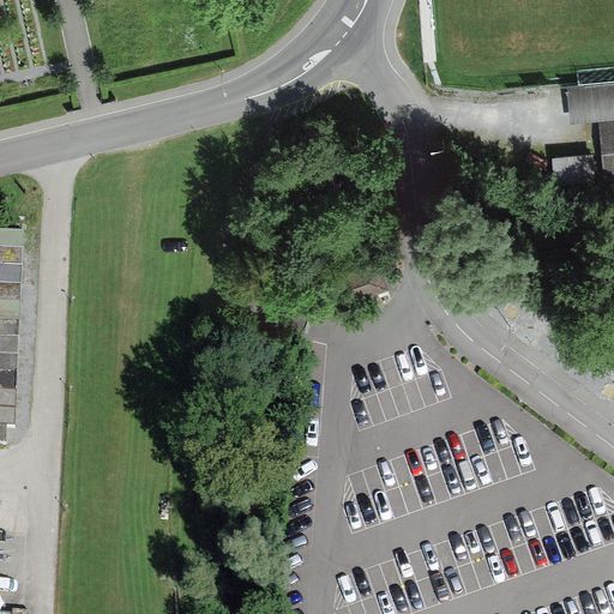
[(571,122),(597,120),(613,118),(613,78),(567,83),(571,122)]
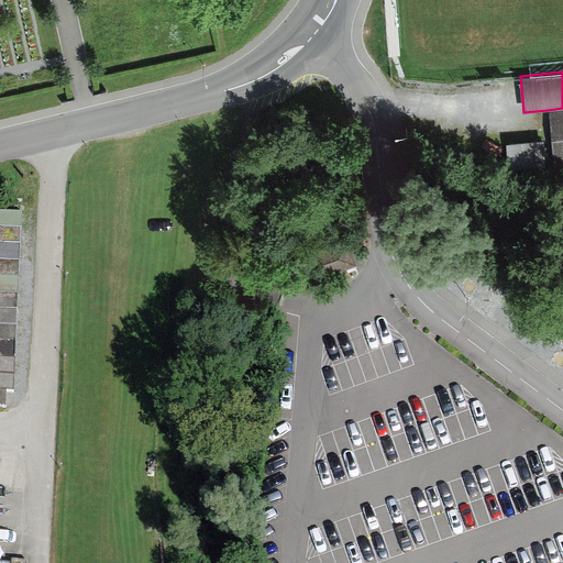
[(552,167),(562,165),(562,108),(548,110),(552,167)]
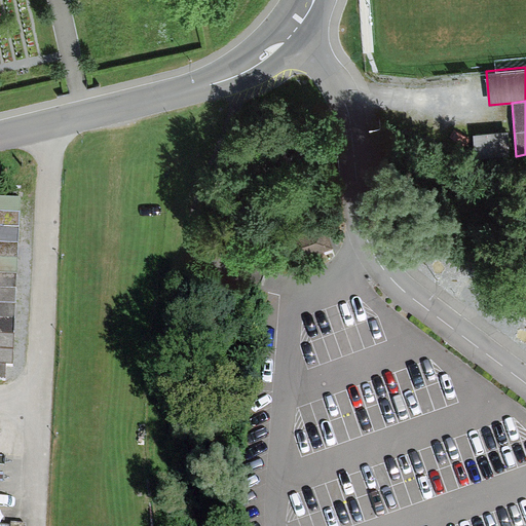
[(474,158),(510,156),(509,129),(473,132),(474,158)]
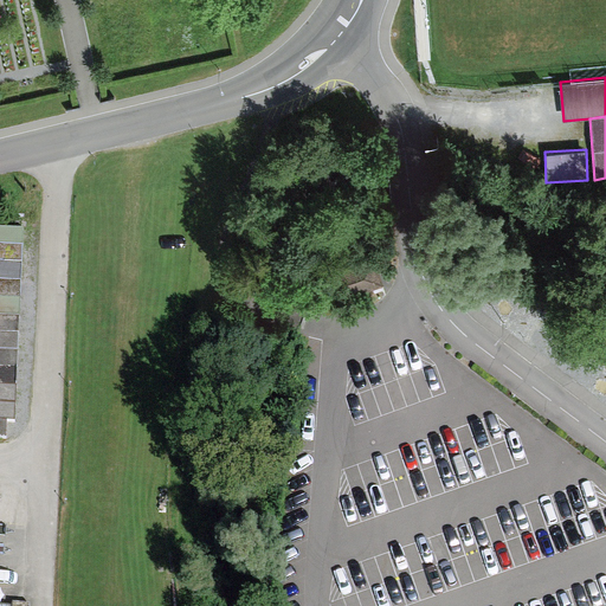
[(0,420),(14,421),(24,230),(0,227),(0,420)]
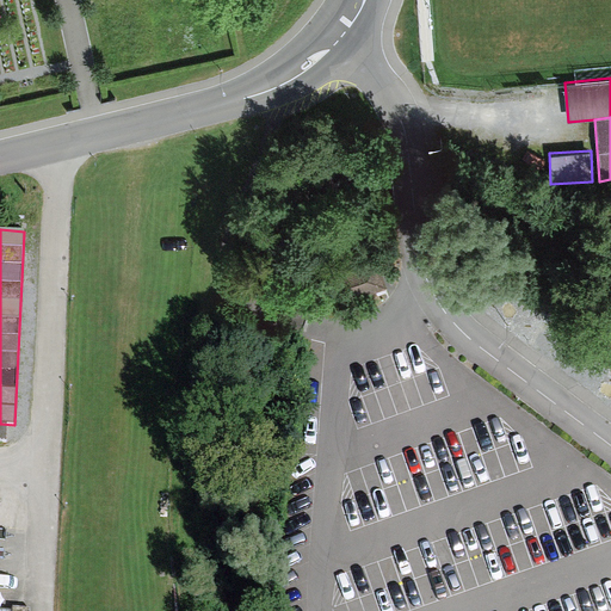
[(389,287),(377,255),(329,273),(341,304),(389,287)]
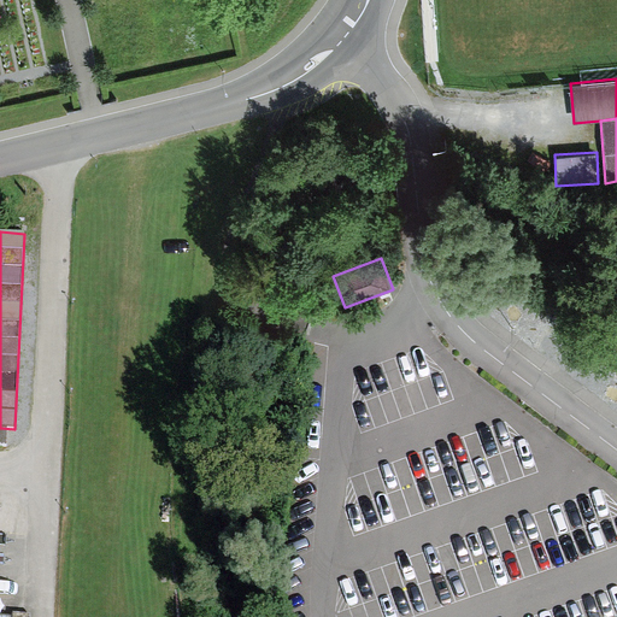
All buildings are outlined.
